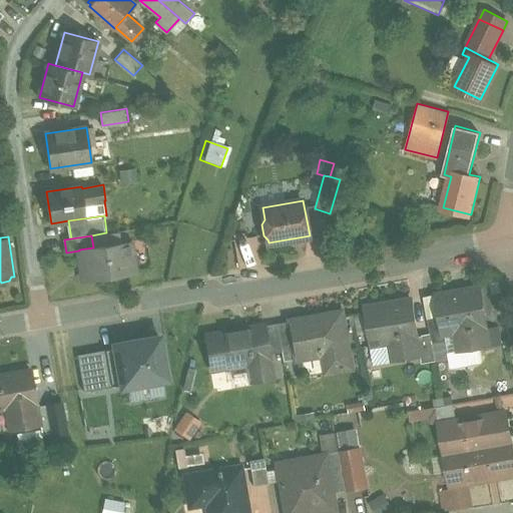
[(93,247),(79,249),(79,250),(84,280),(136,273),(133,252),(123,253),(121,243),(93,247)]
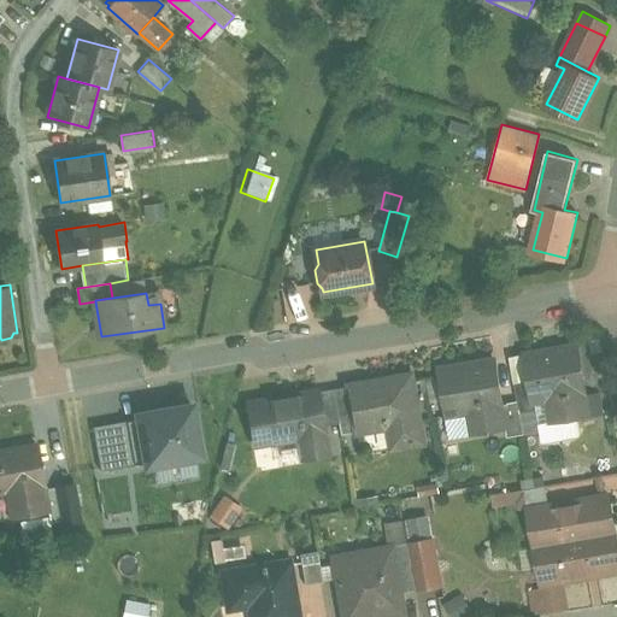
[(559,348),(560,351),(551,352),(550,350),(527,354),(532,380),(535,399),(536,399),(554,397),(558,417),(554,418),(554,419),(591,413),(579,346),(559,348)]
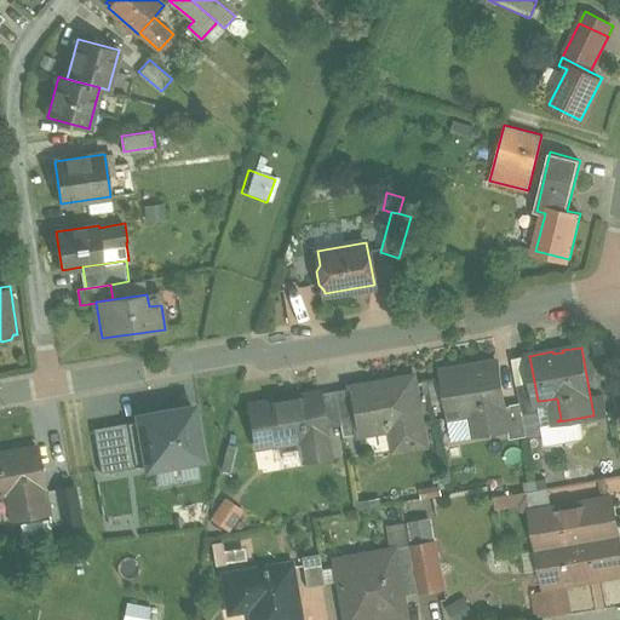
[(488,366),(480,368),(478,365),(443,371),(451,417),(477,412),(481,432),(476,434),(476,435),(510,429),(511,429),(507,405),(500,361),(488,363),(488,366)]
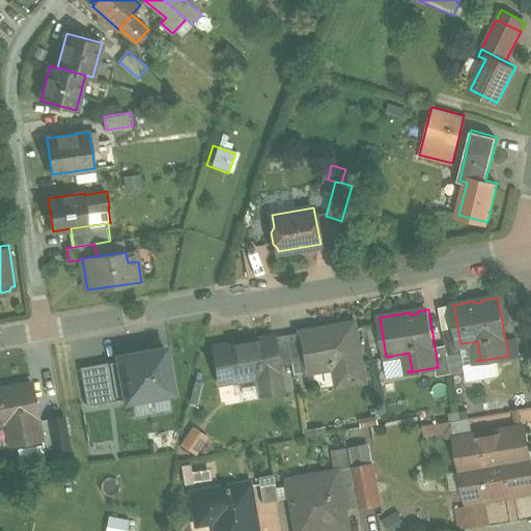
[(340,327),(325,329),(325,327),(300,331),(307,371),(337,366),(340,384),(365,379),(355,322),(339,324),(340,327)]
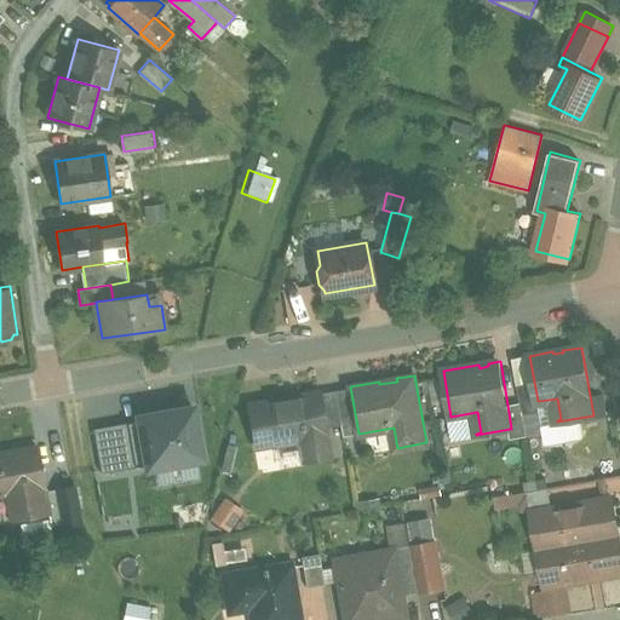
[(534,382),(518,384),(522,402),(524,414),(541,412),(539,401),(538,401),(534,382)]
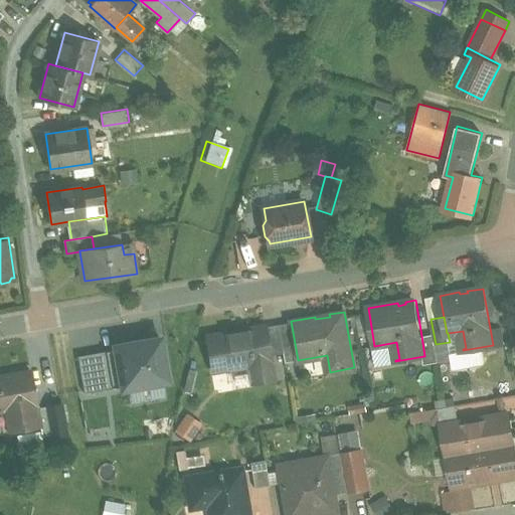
[(291,321),(279,323),(284,352),(286,361),(298,360),(291,321)]
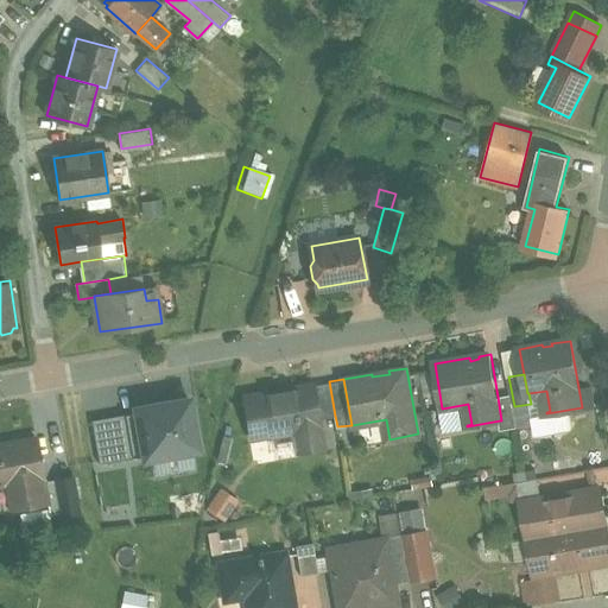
[(329,381),(311,385),(317,418),(335,416),(329,381)]
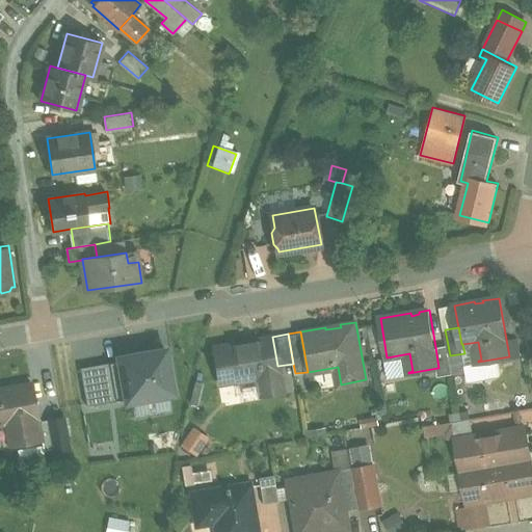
[(272,337),(214,347),(220,382),(257,376),(260,394),(282,391),(277,366),(272,337)]
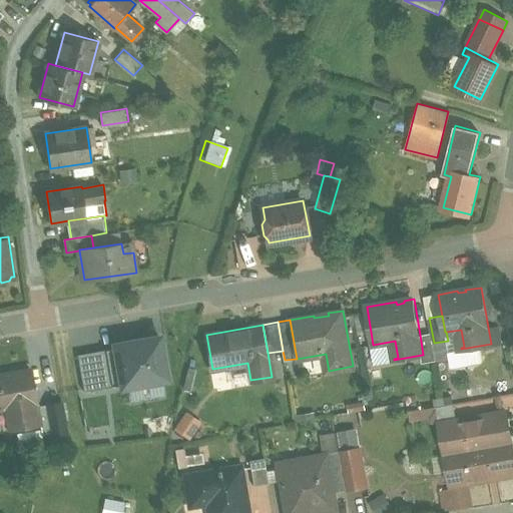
[(432,333),(420,335),(423,355),(422,355),(423,363),(437,360),(434,343),(432,333)]
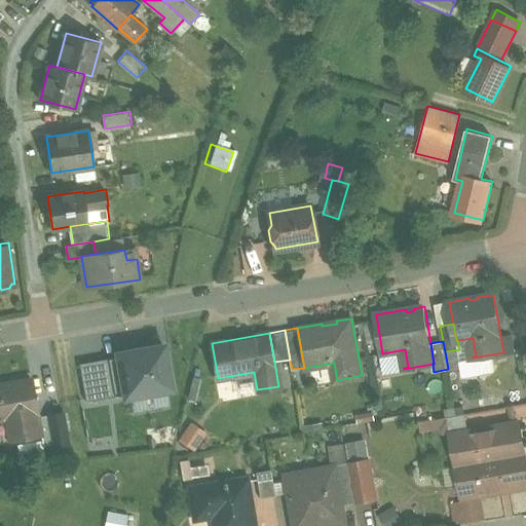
[(176,401),(167,357),(115,366),(121,399),(124,410),(176,401)]
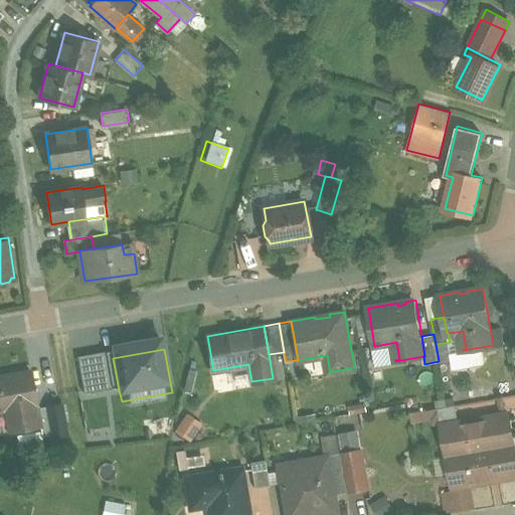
[(87,396),(119,390),(113,358),(113,356),(80,362),(87,396)]
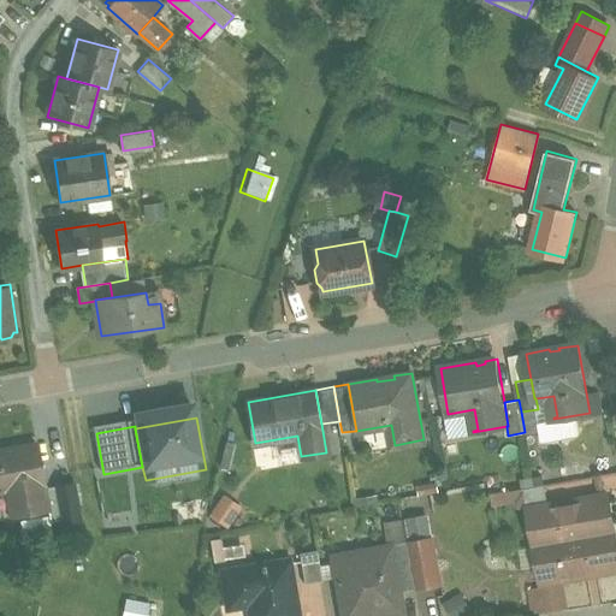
[(37,445),(0,451),(0,492),(7,491),(11,515),(48,508),(37,445)]
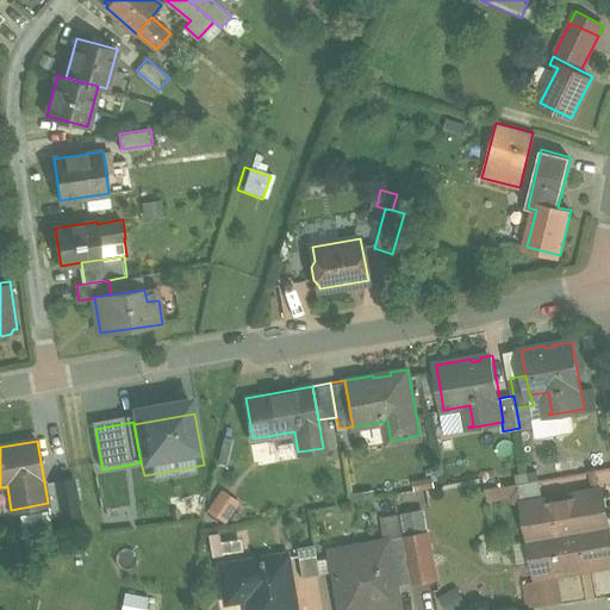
[(540,479),(522,483),(526,499),(543,497),(540,479)]
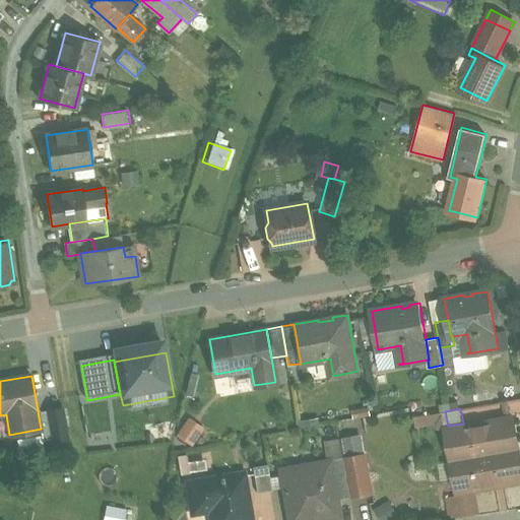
[(186,445),(200,429),(186,415),(171,433),(186,445)]
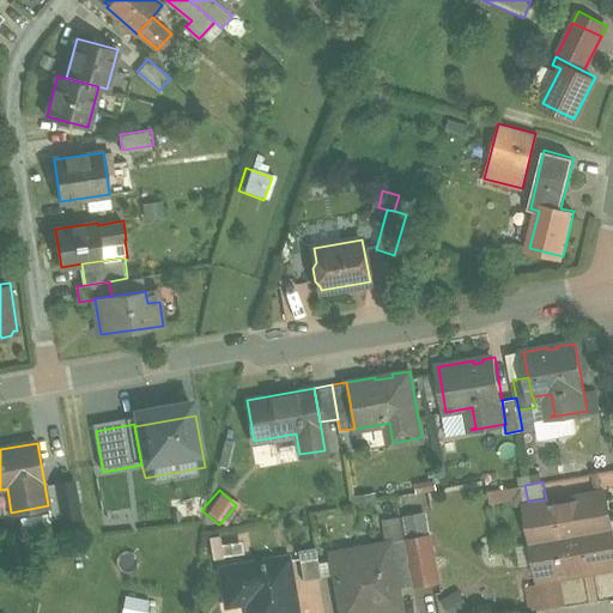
[(601,496),(533,508),(539,541),(607,529),(601,496)]
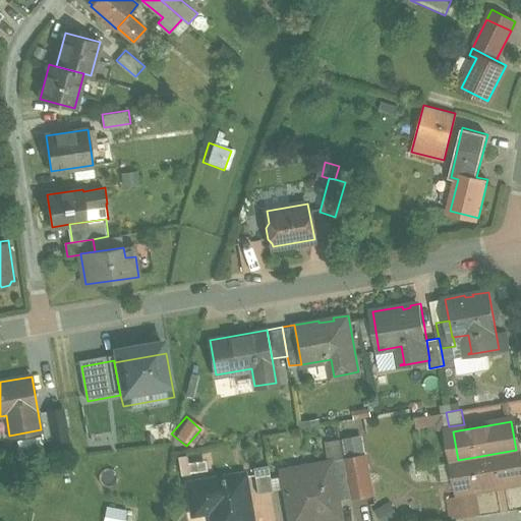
[(516,450),(458,460),(463,487),(520,477),(516,450)]
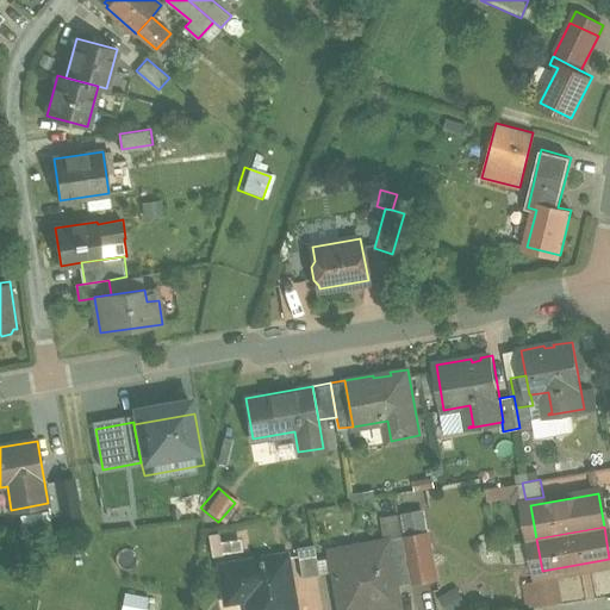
[(429,531),(405,536),(414,582),(439,577),(439,576),(437,577),(429,531)]
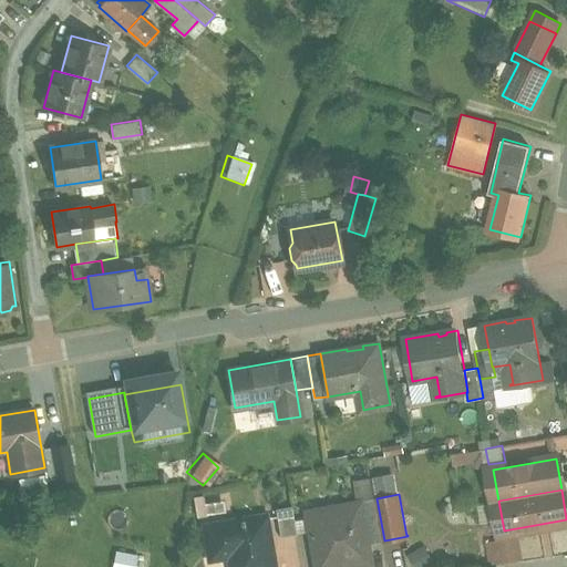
[(217,497),(188,501),(191,515),(219,512),(217,497)]
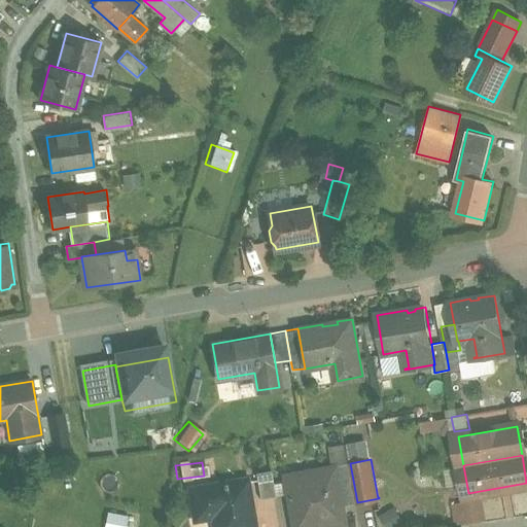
[(350,463),(335,466),(342,505),(345,504),(357,502),(350,463)]
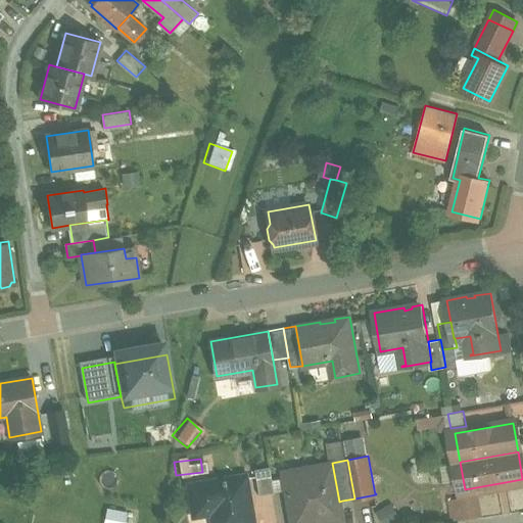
[(303,474),(284,477),(291,522),(322,522),(345,519),(342,501),(339,502),(332,463),(302,468),(303,474)]
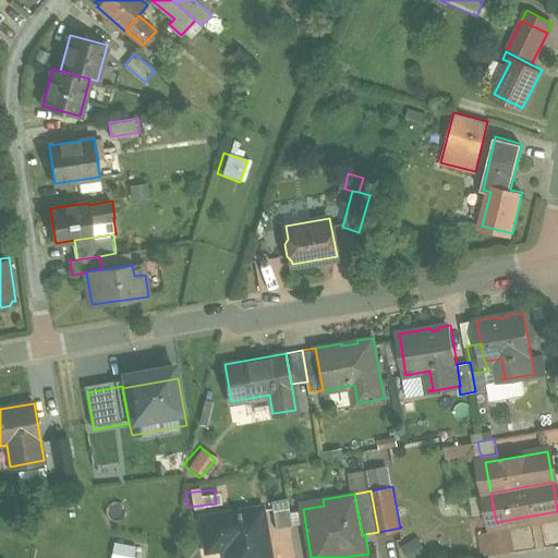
[(288,498),(273,500),(276,528),(292,525),(288,498)]
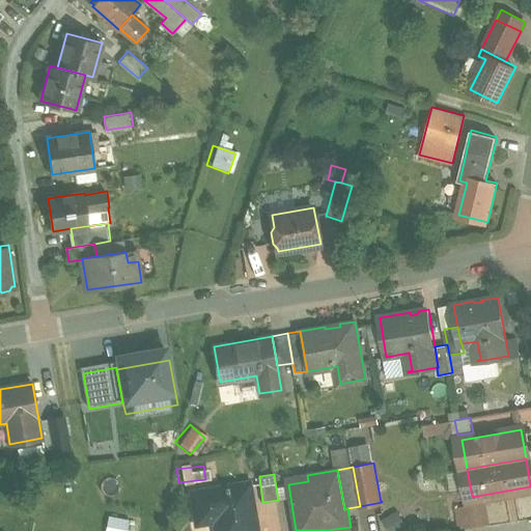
[(256,530),(249,482),(192,492),(196,514),(213,511),(216,530),(256,530)]
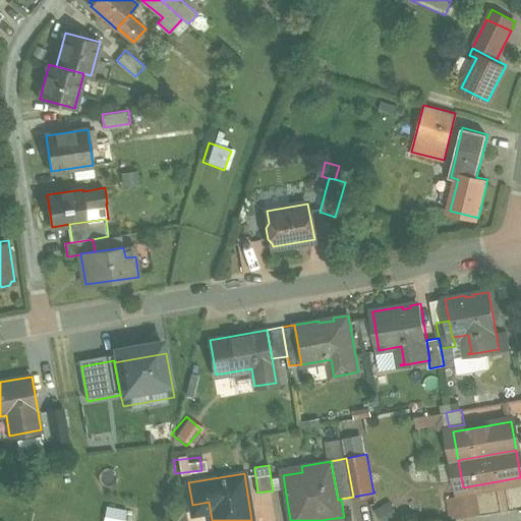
[(101,505),(97,520),(119,520),(122,509),(101,505)]
